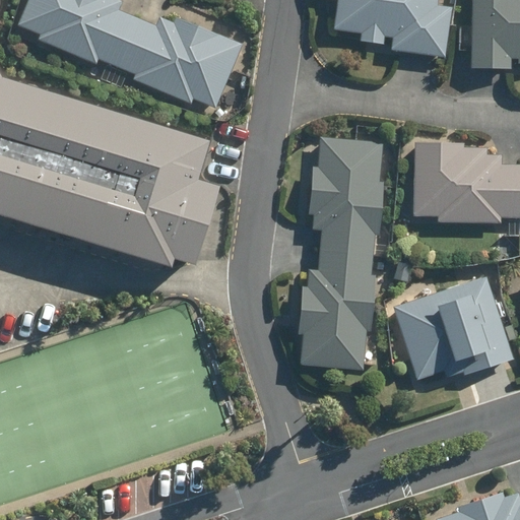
[(0,0),(0,213),(170,264),(172,256),(191,262),(215,183),(194,177),(206,136),(0,73),(0,0)]
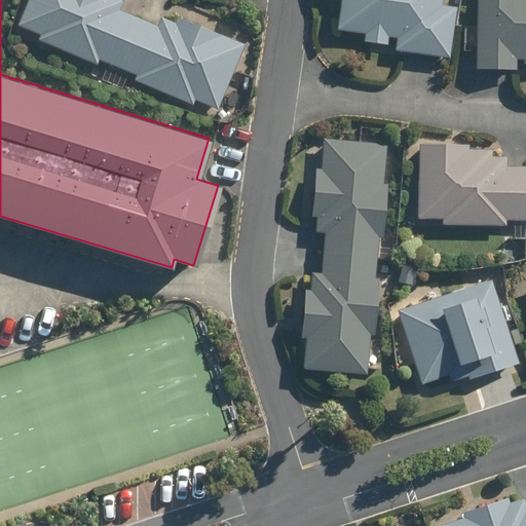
[(29,0),(19,28),(42,37),(39,42),(99,67),(100,62),(120,70),(141,21),(120,12),(124,3),(116,0),(29,0)]
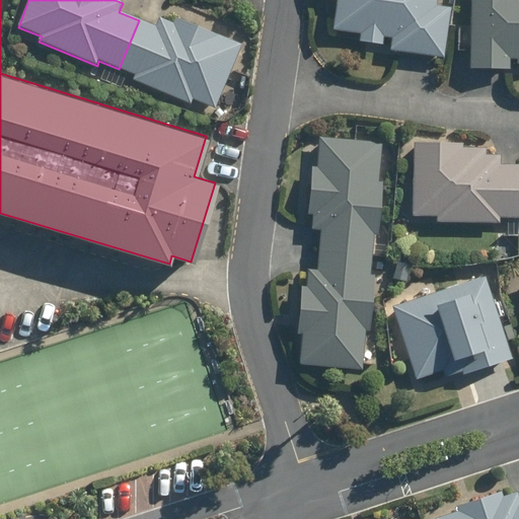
[(384,38),(393,39),(391,52),(446,59),(452,9),(438,7),(438,0),(328,0),(338,1),(335,30),(362,34),(361,42),(382,45),(384,38)]
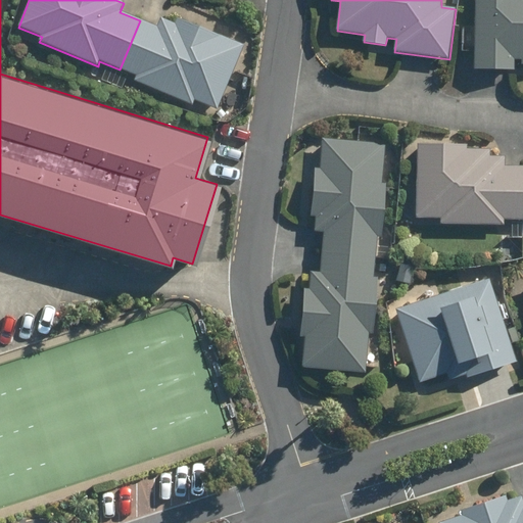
[(522,0),(476,0),(475,69),(515,69),(515,61),(522,61),(522,65),(522,64),(522,0)]
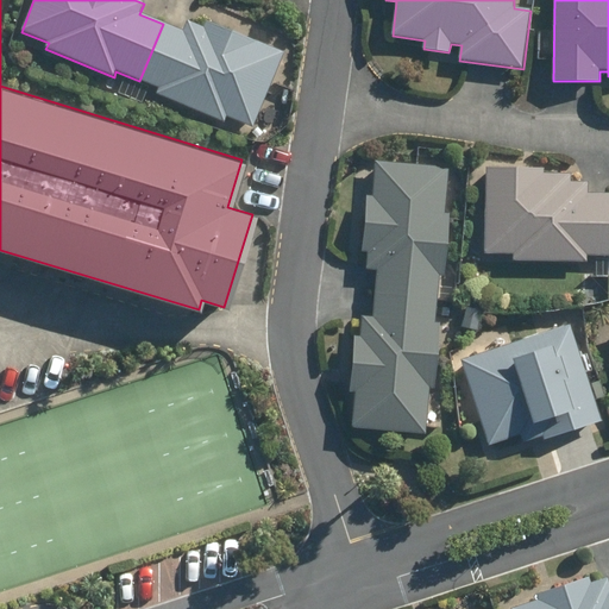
[(161,90),(157,96),(224,124),(226,119),(252,131),(286,54),(207,20),(203,31),(188,23),(183,32),(163,24),(139,81),(161,90)]
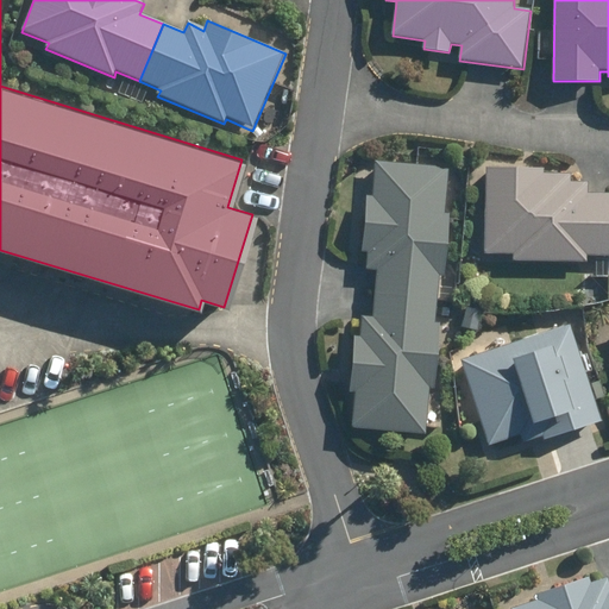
[(378,271),(376,295),(437,300),(439,276),(445,276),(451,213),(446,213),(450,168),(377,162),(375,199),(368,198),(363,252),(366,252),(365,270),(378,271)]
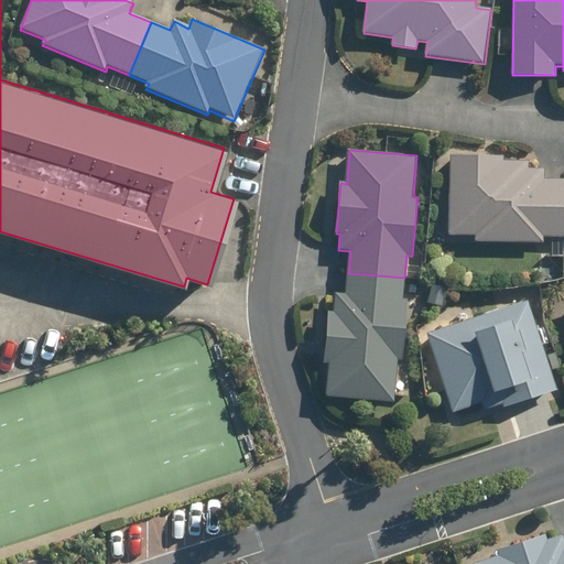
[(476,236),(476,243),(544,243),(544,239),(563,239),(563,181),(545,182),(544,171),(530,171),(530,163),(506,163),(505,159),(451,159),(451,237),(476,236)]
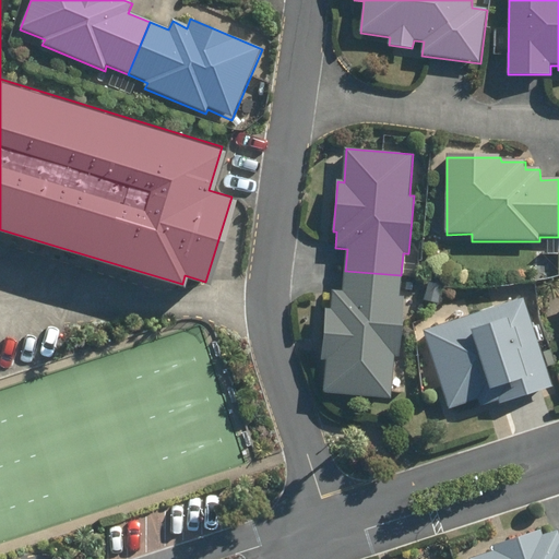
[(326,359),(323,394),(392,400),(395,357),(399,358),(404,297),(400,296),(401,275),(345,271),(344,290),(334,290),(333,310),(325,310),(321,359),(326,359)]
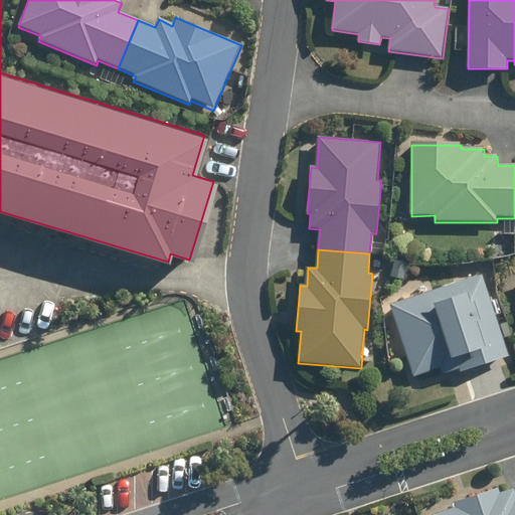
[(482,276),(390,307),(414,376),(439,369),(442,375),(460,370),(461,374),(509,357),(482,276)]
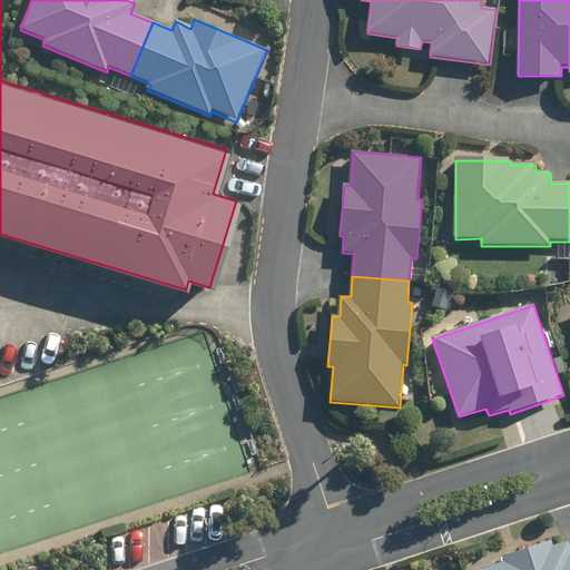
[(502,552),(503,559),(479,567),(480,569),(569,569),(569,542),(569,538),(553,543),(551,537),(502,552)]
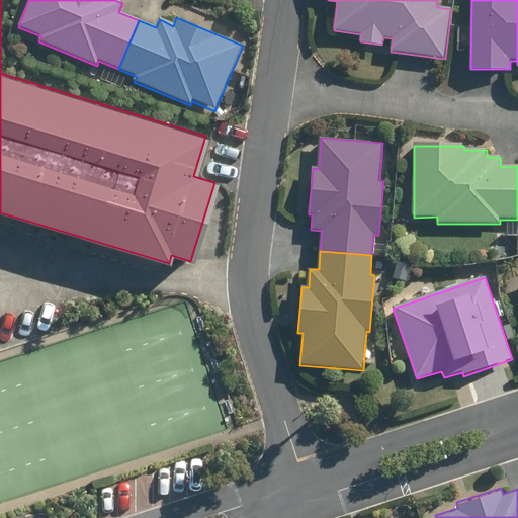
All buildings are outlined.
